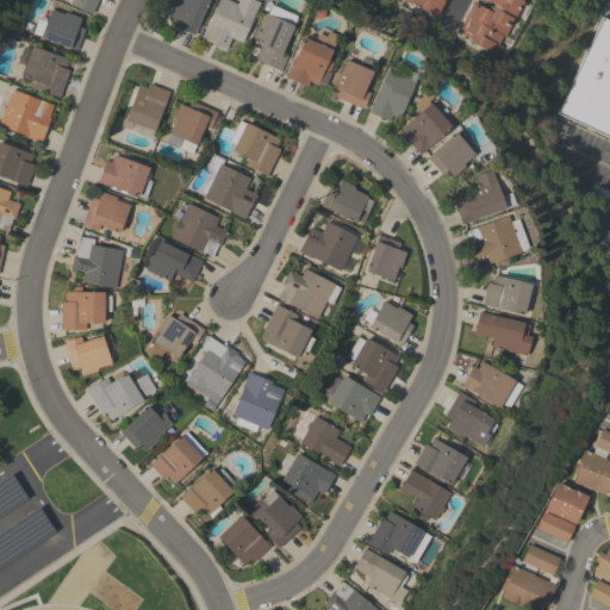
[(97,0),(92,13),(69,4),(70,0),(97,0)]
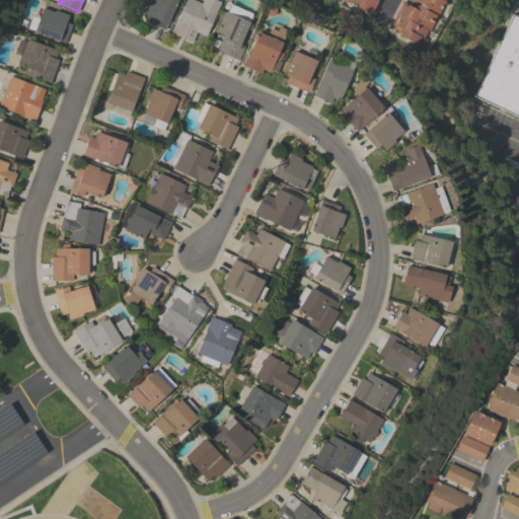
[(176,0),(164,29),(146,21),(149,16),(142,13),(148,0),(149,1),(149,0),(176,0)]
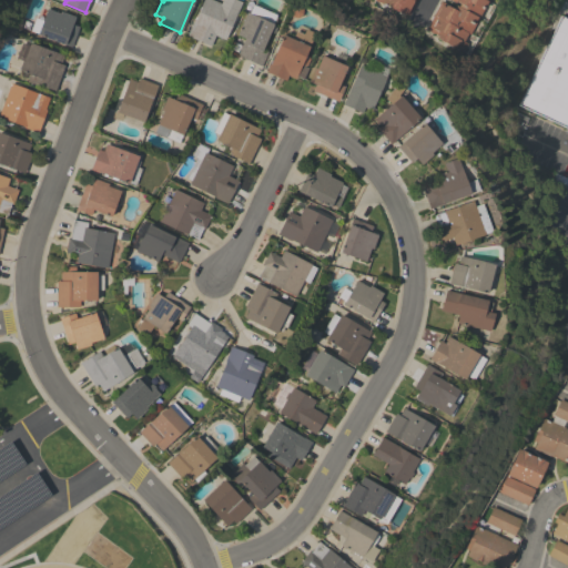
[(216,0),(216,1),(221,3),(222,0),(234,0),(240,2),(224,39),(214,36),(210,46),(186,36),(192,21),(193,22),(202,0),(216,0)]
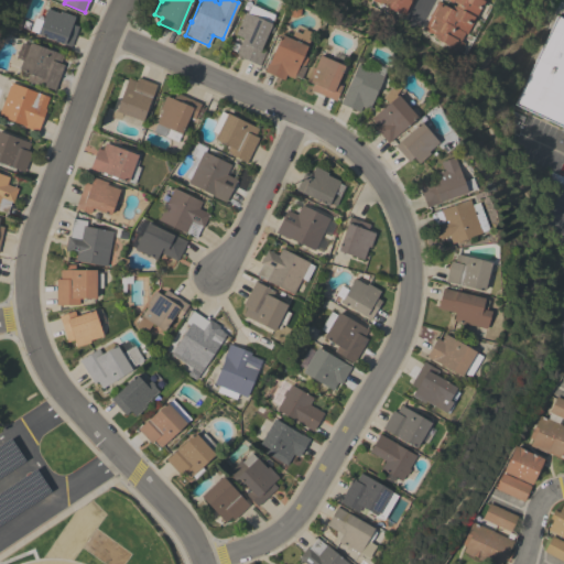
[(413,0),(405,15),(380,2),(379,3),(372,0),(413,0)]
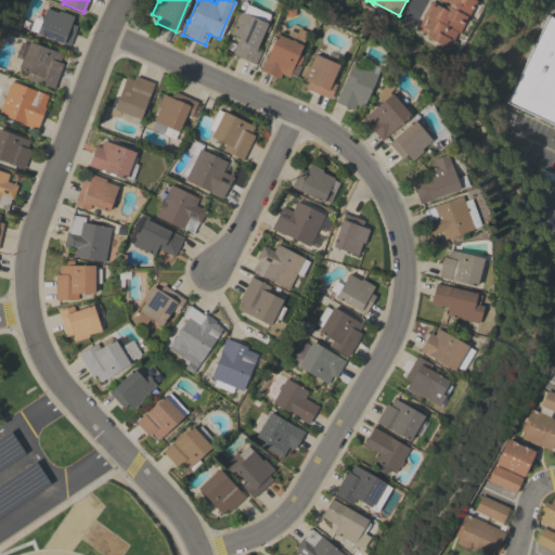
[(475,0),(459,33),(456,31),(452,40),(456,42),(452,51),(426,37),(427,35),(415,28),(430,0),(443,8),(444,5),(447,7),(449,3),(444,1),(441,0),(475,0)]
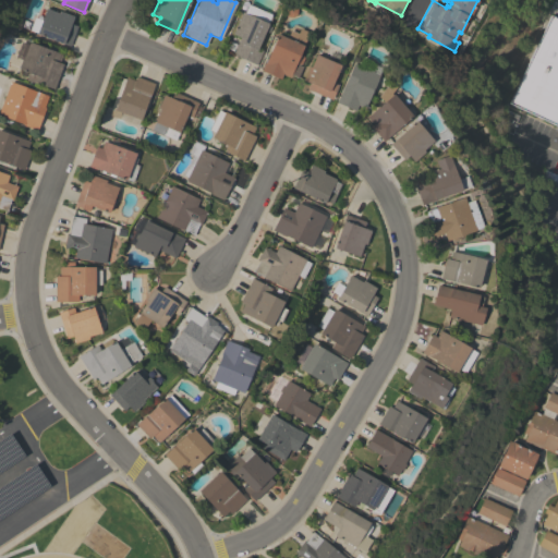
[(247,4),(270,14),(267,23),(268,23),(257,48),(263,50),(256,64),(232,55),(240,37),(232,34),(242,11),(244,12),(247,4)]
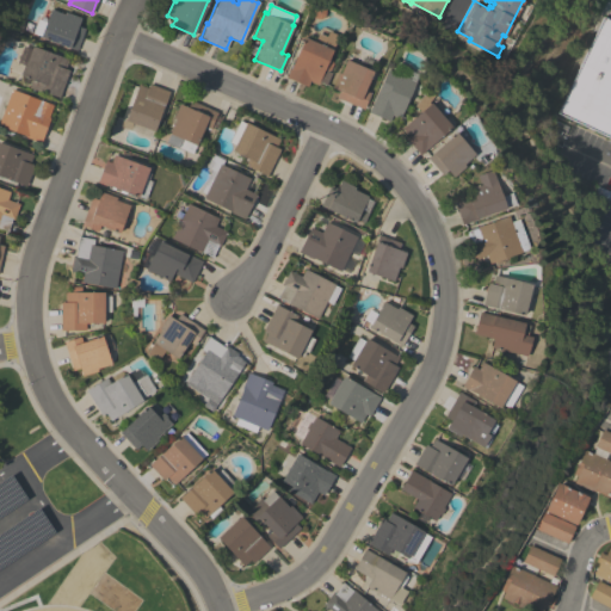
[(39,36),(47,20),(43,19),(47,8),(50,10),(50,8),(65,14),(65,12),(80,18),(78,25),(84,28),(75,50),(39,36)]
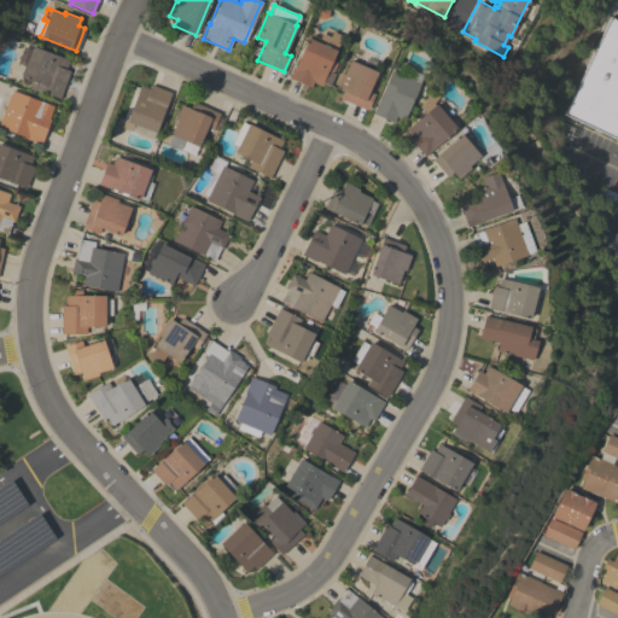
[(617,21),(617,139),(564,115),(610,17),(617,21)]
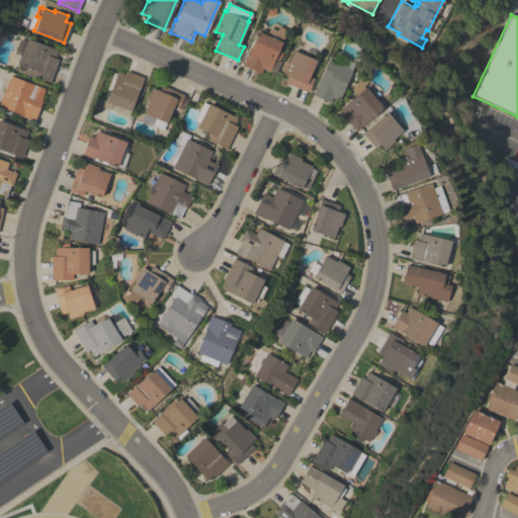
[(269,69),(266,76),(242,65),(246,58),(258,31),(266,35),(269,27),(276,30),(278,26),(288,30),(282,42),(287,45),(275,71),(269,69)]
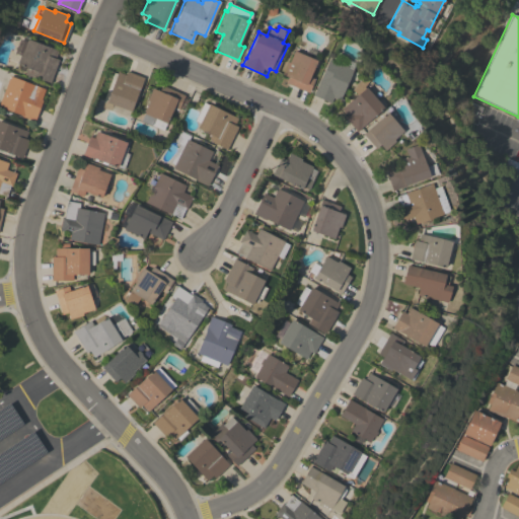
[(13,53),(18,39),(26,42),(27,39),(58,50),(55,58),(59,59),(50,82),(31,76),(23,74),(26,67),(17,64),(18,63),(17,62),(19,55),(13,53)]
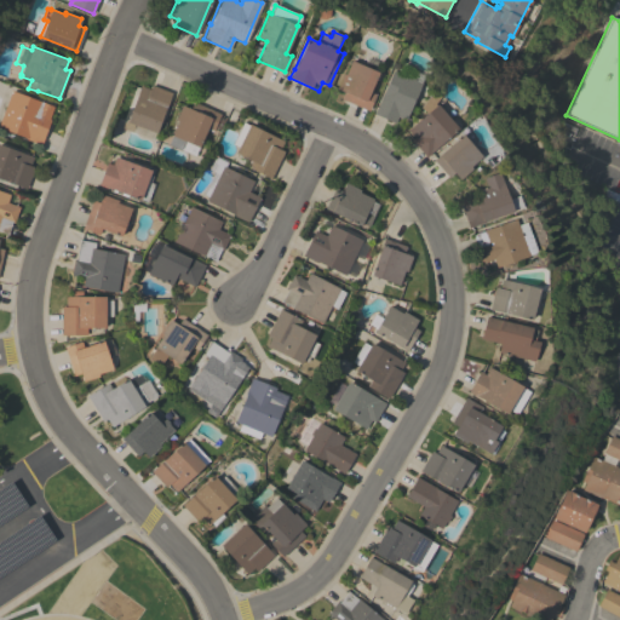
[(340,98),(344,91),(336,87),(342,73),(345,74),(351,59),(378,72),(369,92),(375,95),(368,110),(340,98)]
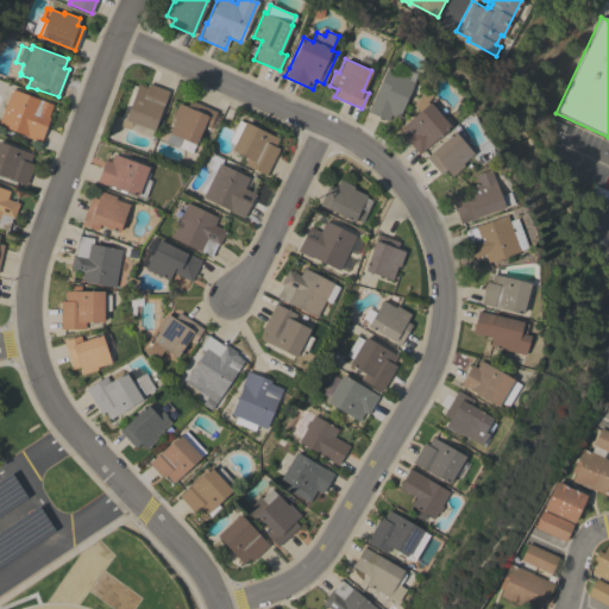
[(403,68),(416,74),(413,81),(414,81),(397,117),(395,115),(393,115),(390,114),(388,120),(366,112),(385,69),(400,76),(401,74),(403,68)]
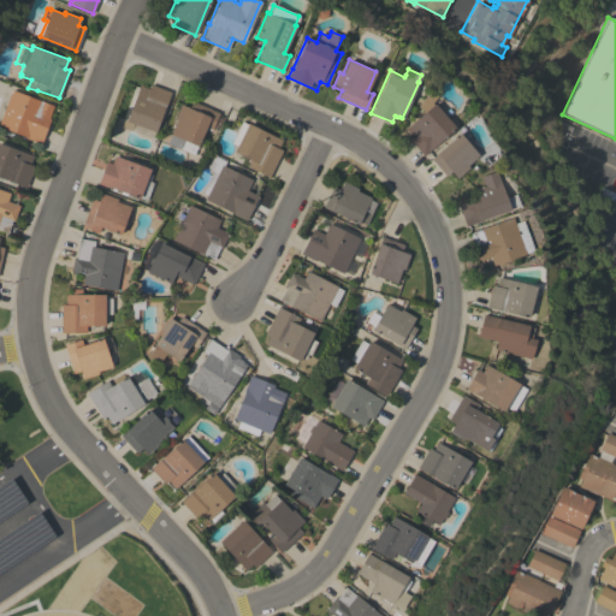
[(154,131),(152,138),(122,128),(124,119),(126,120),(138,84),(149,88),(150,84),(170,92),(157,132),(154,131)]
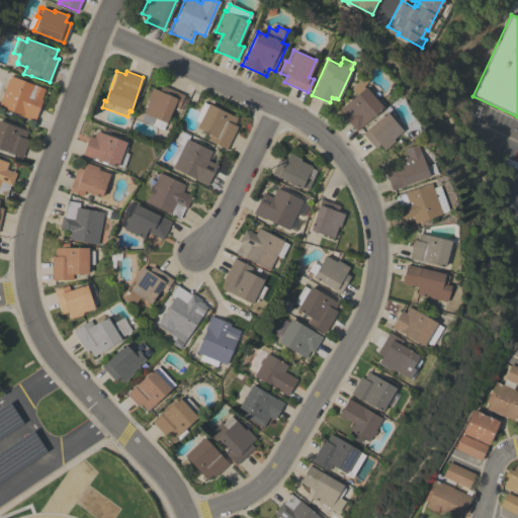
[(45,88),(40,99),(41,99),(34,120),(21,115),(21,114),(0,105),(0,99),(9,75),(45,88)]
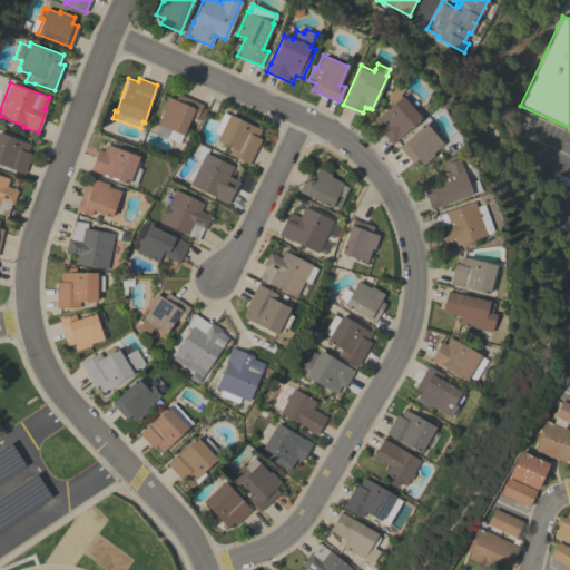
[(182,135),(178,143),(154,133),(164,111),(160,110),(167,97),(175,100),(178,94),(203,105),(200,108),(205,110),(202,118),(197,117),(196,119),(195,119),(195,121),(189,119),(183,135),(182,135)]
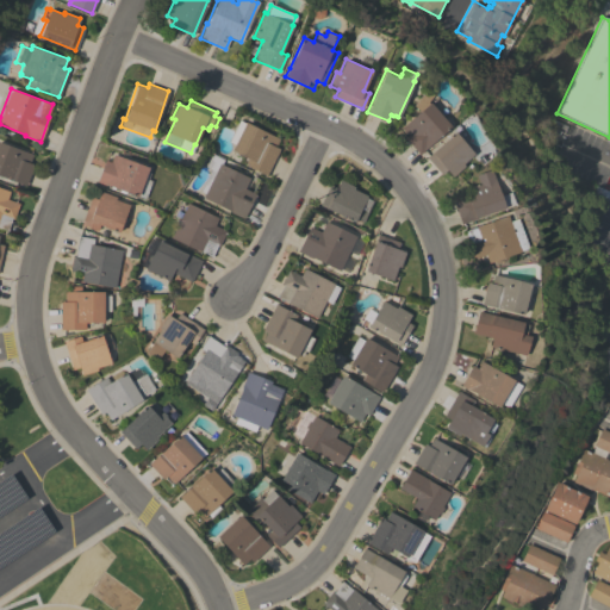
[(419,154),(404,137),(408,135),(402,128),(429,103),(450,126),(419,154)]
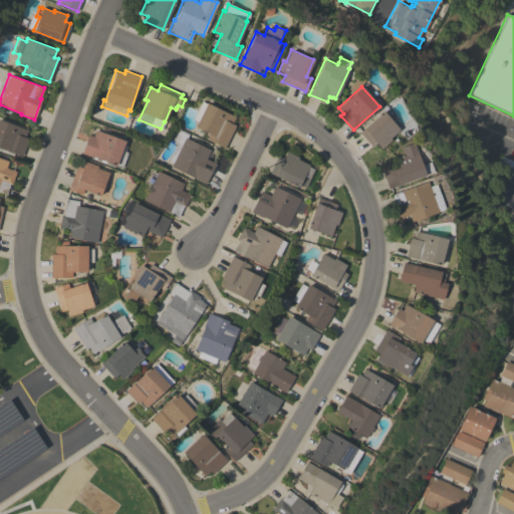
[(196,124),(194,123),(197,117),(195,116),(198,110),(196,109),(200,100),(206,103),(207,102),(235,116),(232,123),(235,125),(224,148),(206,139),(208,134),(195,126),(196,124)]
